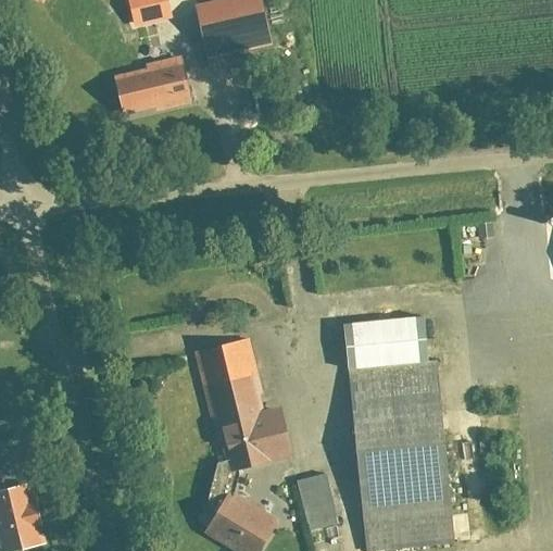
[(197,13),(204,53),(268,40),(260,0),(197,13)]
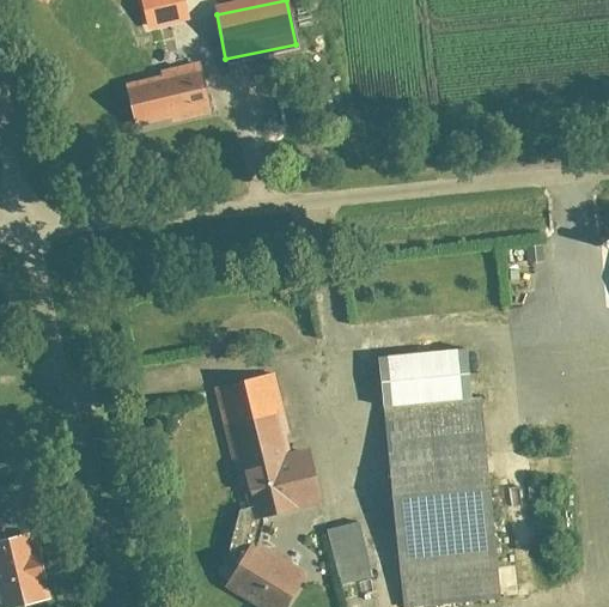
[(127,80),(134,126),(206,115),(199,68),(127,80)]
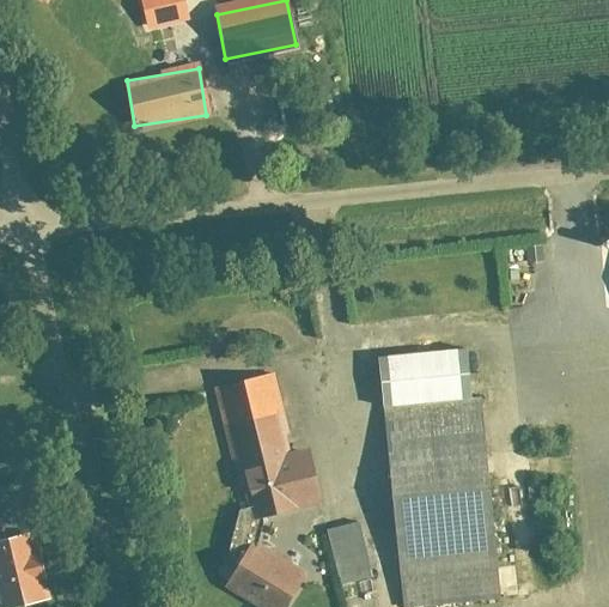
[(378,357),(403,606),(498,598),(473,347),(378,357)]
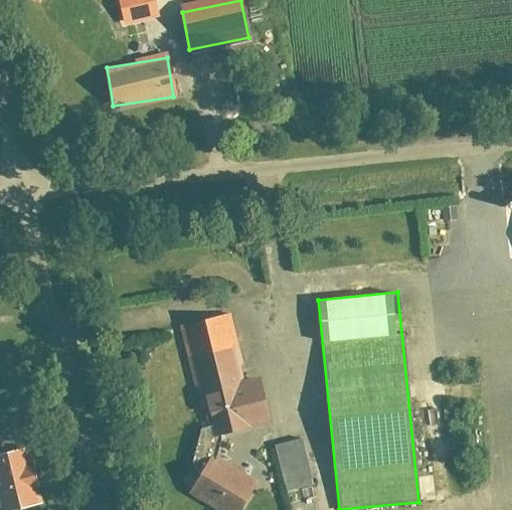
[(229,314),(183,322),(204,435),(252,426),(251,420),(264,418),(256,376),(241,378),(229,314)]
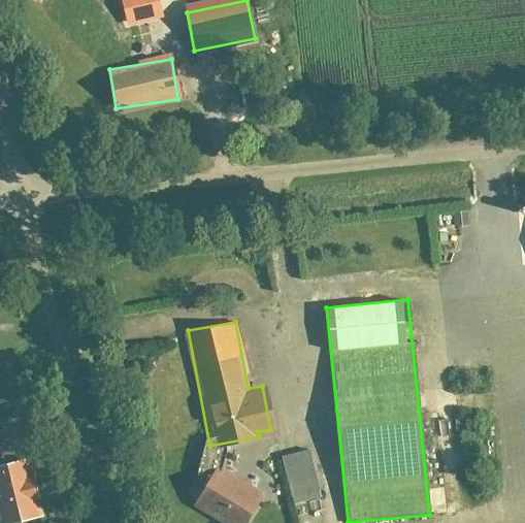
[(306,449),(281,457),(295,504),(322,495),(306,449)]
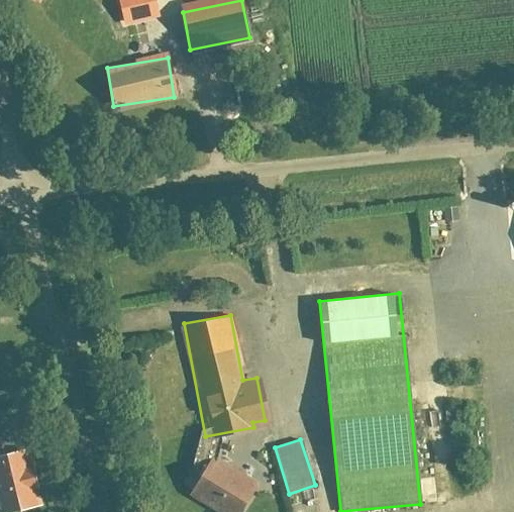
[(0,511),(4,511),(42,503),(29,449),(0,456),(0,511)]
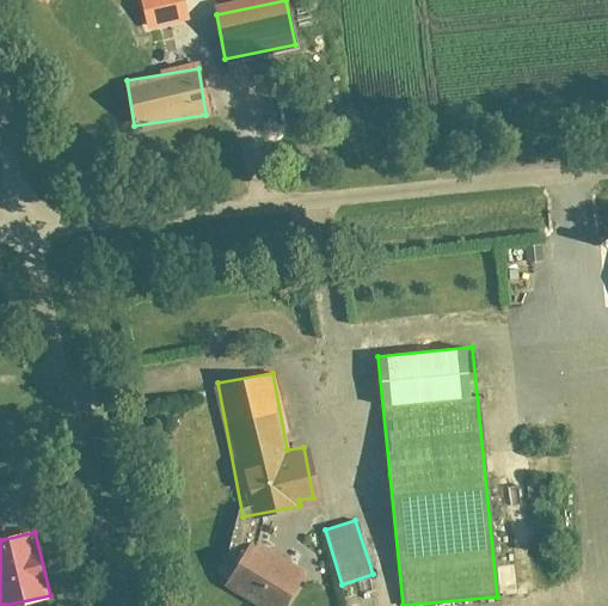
[(251,543),(222,588),(251,605),(286,605),(305,576),(251,543)]
